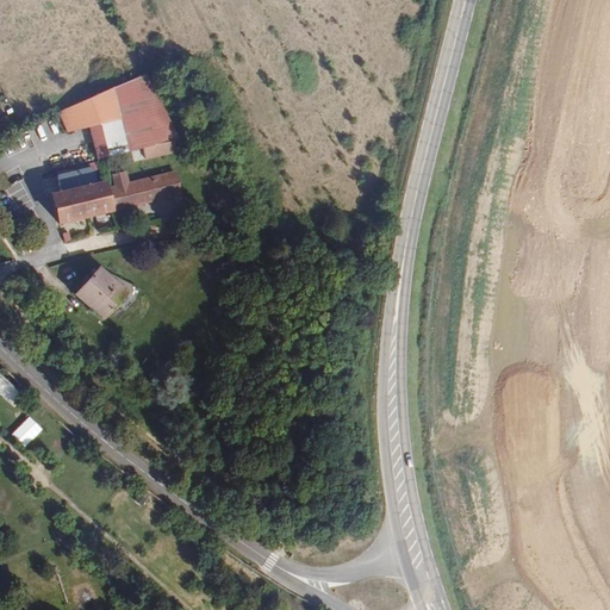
[(143,148),(155,144),(173,139),(179,138),(145,75),(58,112),(67,132),(88,128),(98,159),(143,148)]
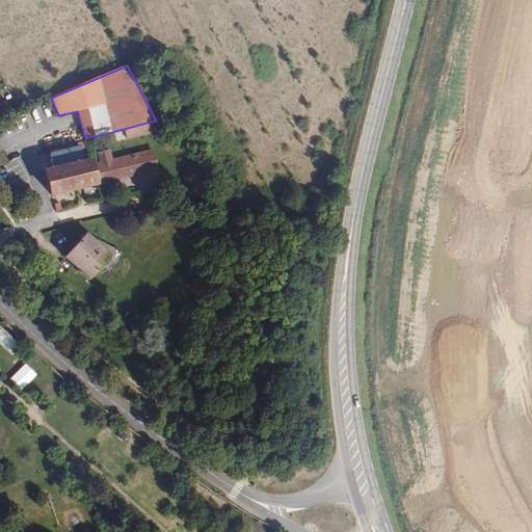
[(135,126),(137,135),(154,131),(153,127),(151,122),(135,126)]
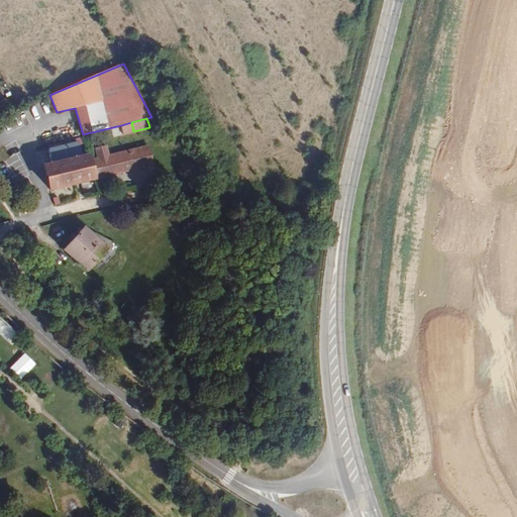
[(123,134),(133,131),(131,122),(121,125),(123,134)]
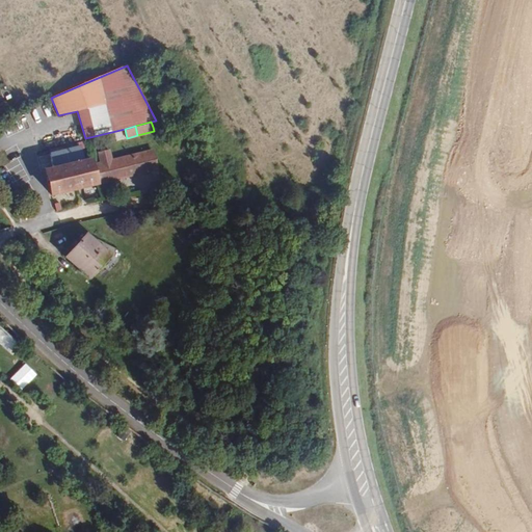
[(51,195),(96,184),(91,165),(89,159),(83,160),(80,148),(50,155),(53,168),(45,170),(51,195)]
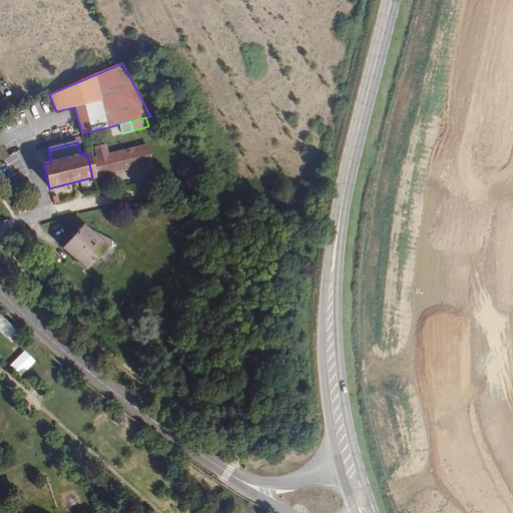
[(88,159),(92,177),(151,163),(147,145),(88,159)]
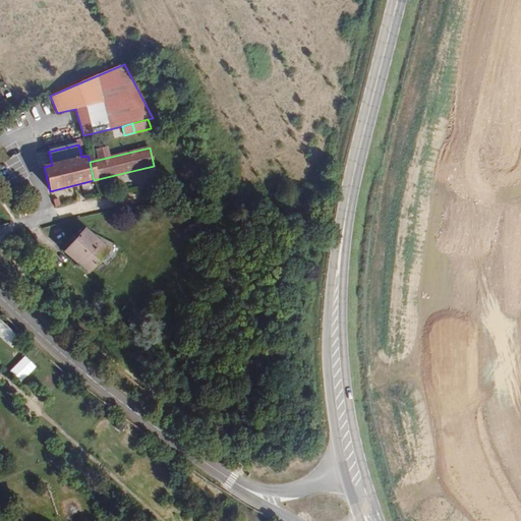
[(19,191),(17,185),(11,189),(14,194),(19,191)]
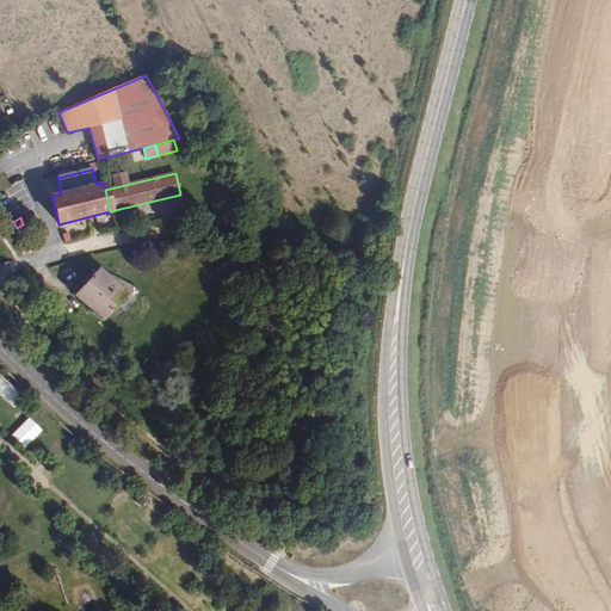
[(99,267),(75,295),(103,320),(128,290),(99,267)]
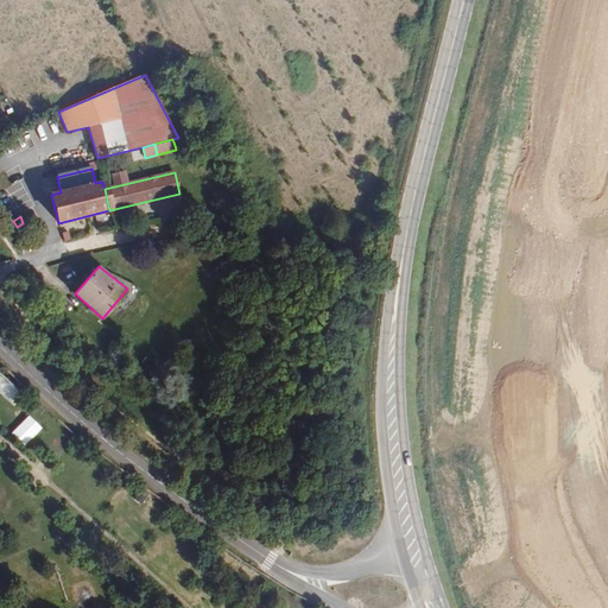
[(14,377),(6,369),(0,375),(0,392),(0,393),(14,377)]
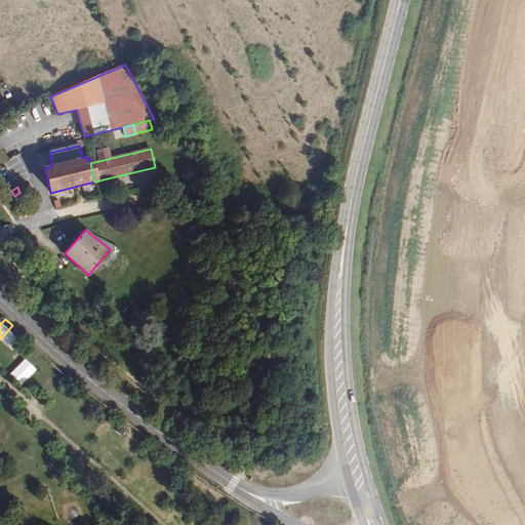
[(12,325),(0,339),(12,350),(24,336),(12,325)]
